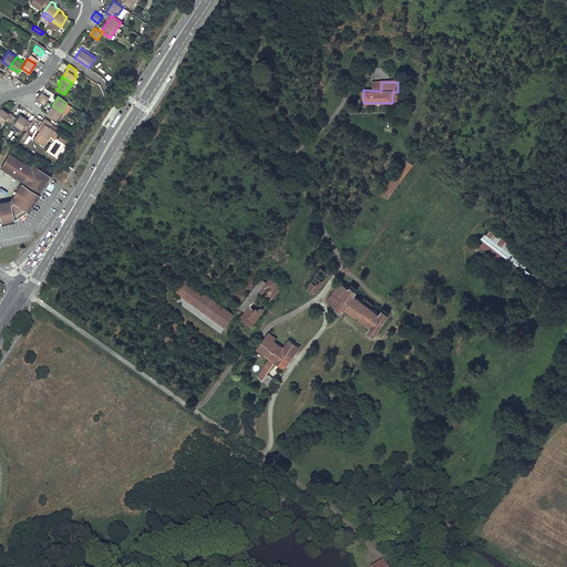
[(52,105),(47,113),(55,120),(61,112),(52,105)]
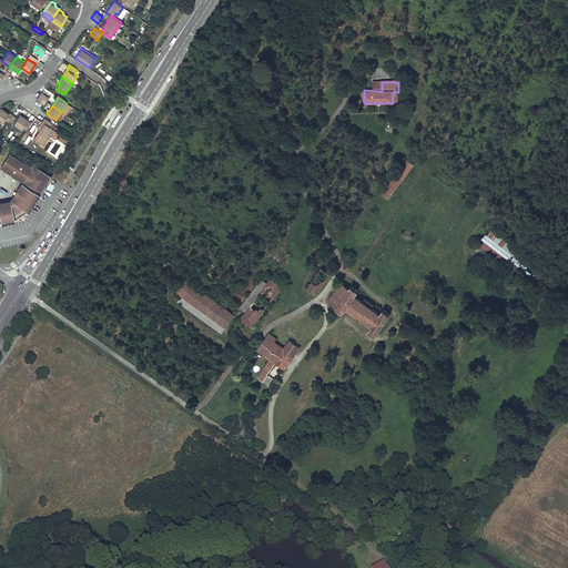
[(1,108),(0,109),(0,120),(2,122),(4,120),(8,122),(13,114),(10,112),(10,113),(6,110),(1,108)]
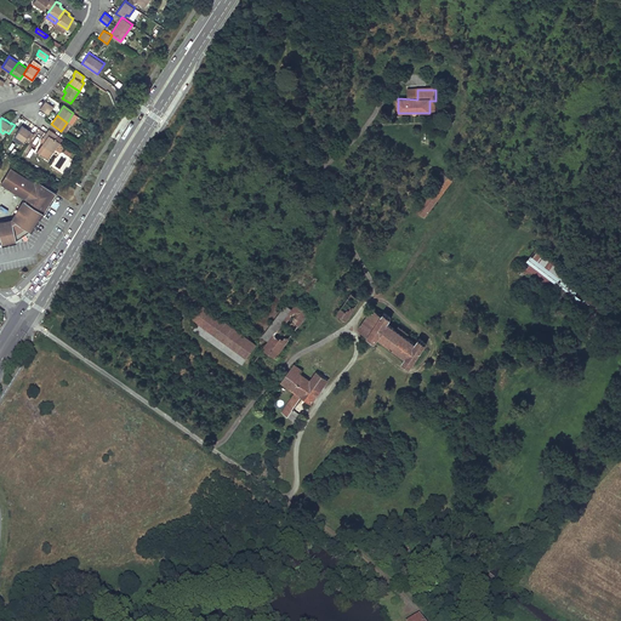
[(22,125),(15,136),(23,142),(24,140),(29,142),(34,134),(22,125)]
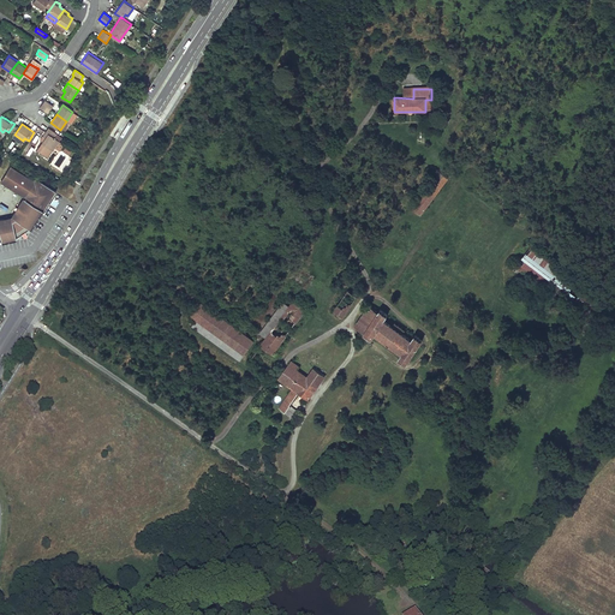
[(43,138),(40,143),(52,151),(54,148),(58,142),(61,137),(48,127),(42,136),(43,138)]
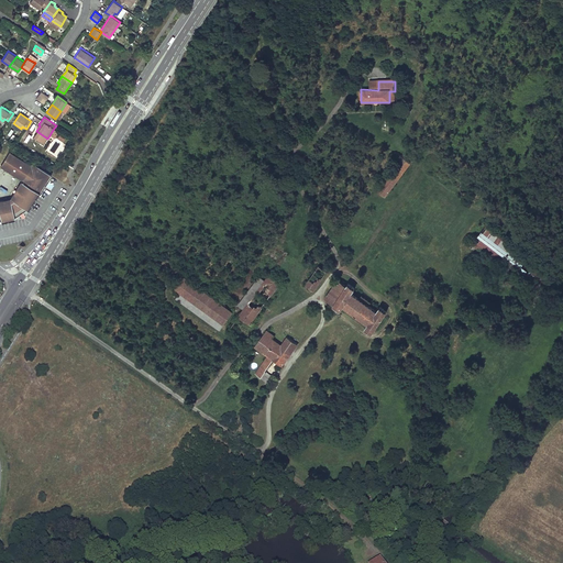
[(0,219),(0,220),(1,221),(14,219),(14,217),(25,209),(28,210),(51,175),(32,164),(31,166),(9,152),(0,166),(22,179),(10,198),(0,200),(0,219)]
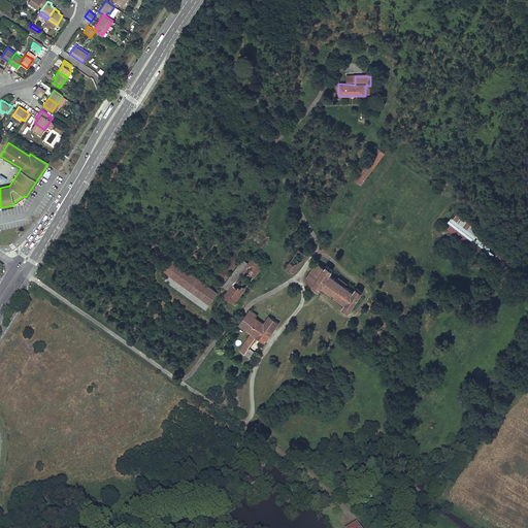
[(415,157),(410,162),(435,183),(440,176),(415,157)]
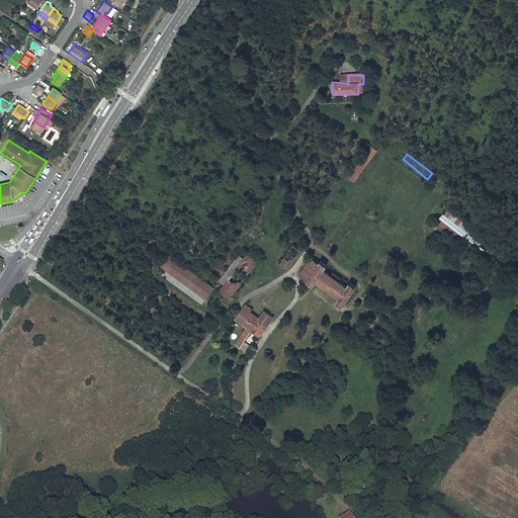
[(448,207),(432,228),(439,234),(442,230),(495,269),(506,255),(492,245),(494,242),(448,207)]
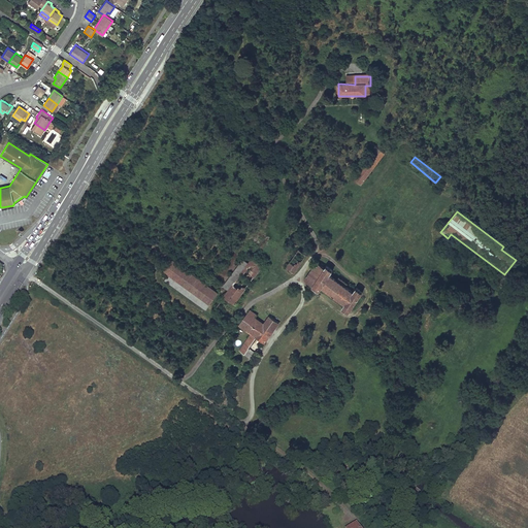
[(503,246),(501,250),(516,260),(518,258),(503,246)]
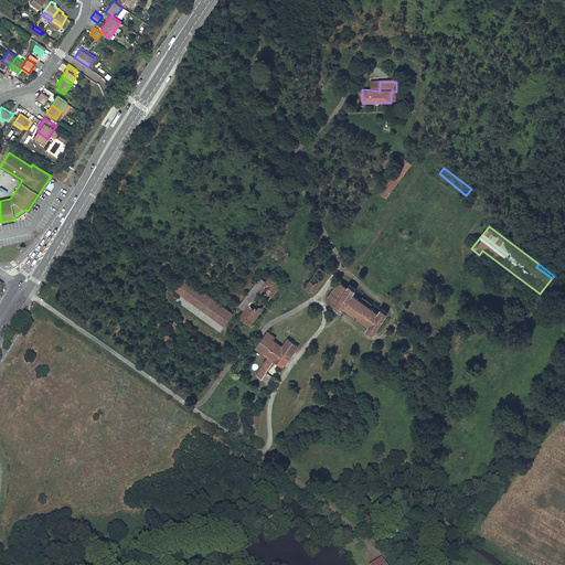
[(328,273),(319,267),(307,285),(315,290),(328,273)]
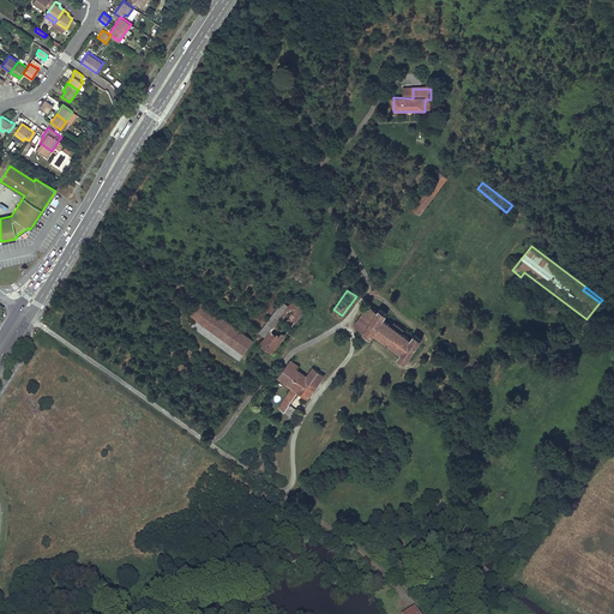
[(305,307),(294,299),(289,306),(266,336),(260,343),(271,351),(305,307)]
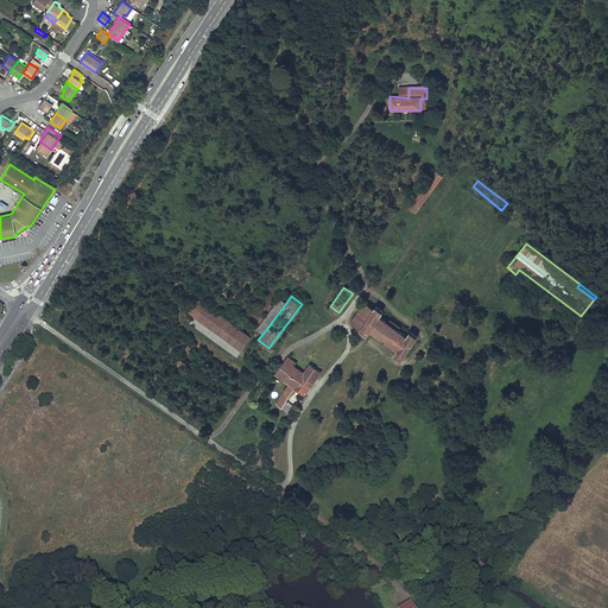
[(258,329),(264,333),(286,303),(280,298),(258,329)]
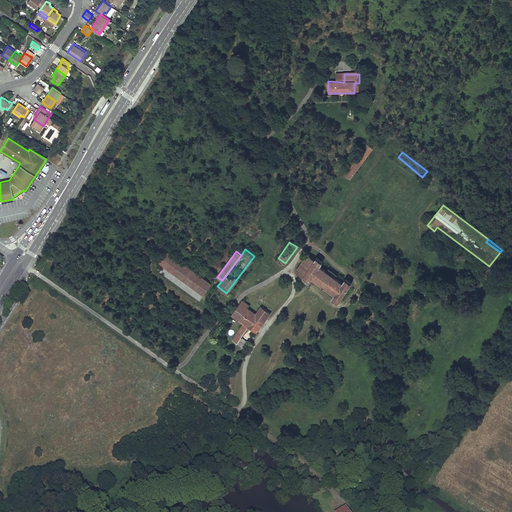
[(200,276),(167,252),(159,262),(164,266),(198,290),(201,285),(196,282),(200,276)]
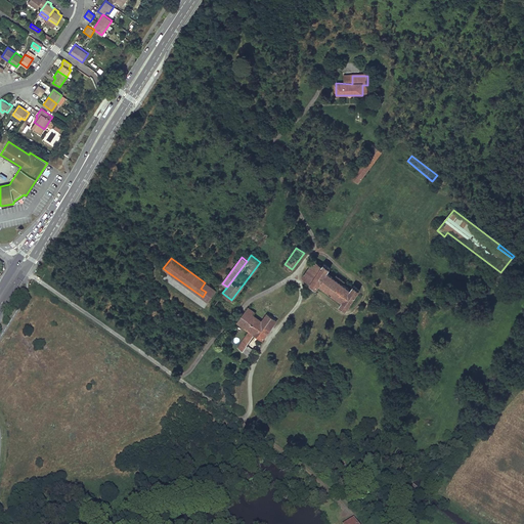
[(315,260),(303,277),(317,288),(320,284),(343,300),(340,304),(346,309),(352,301),(351,300),(353,296),(355,297),(360,289),(354,285),(352,289),(328,271),(331,268),(324,263),(322,265),(320,264),(321,262),(319,261),(318,262),(315,260)]
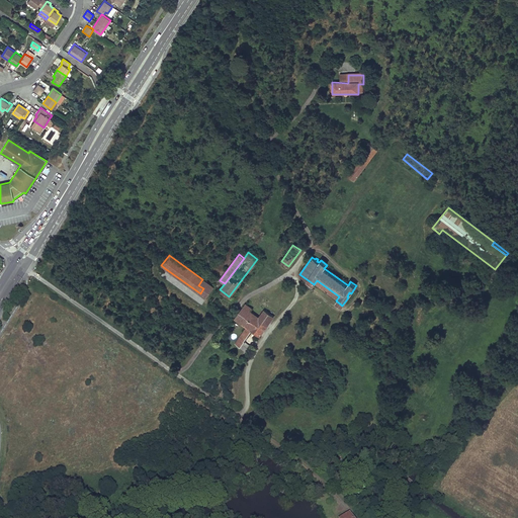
[(205,297),(166,269),(162,274),(201,304),(205,297)]
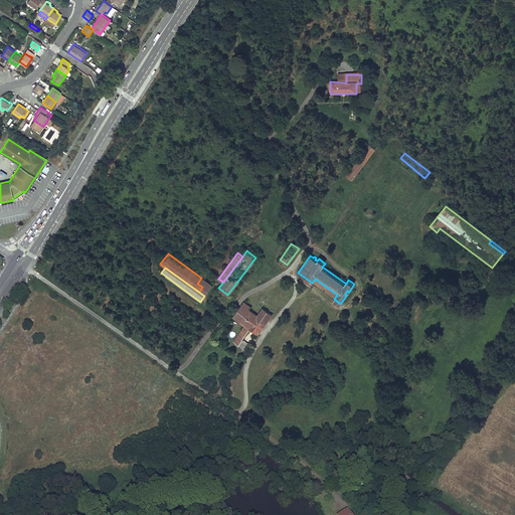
[(212,286),(201,278),(197,284),(202,287),(199,292),(204,296),(212,286)]
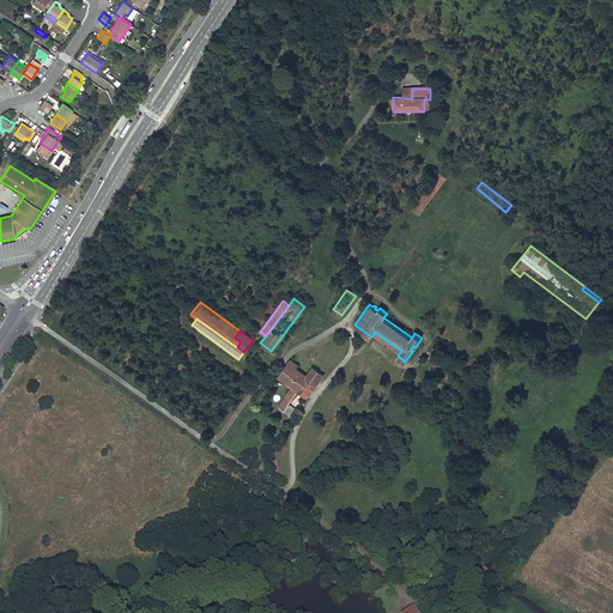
[(290,360),(278,376),(292,387),(277,406),(292,417),(297,411),(289,404),(297,392),(307,399),(323,375),(311,366),(308,372),(308,374),(305,376),(296,369),(298,366),(290,360)]
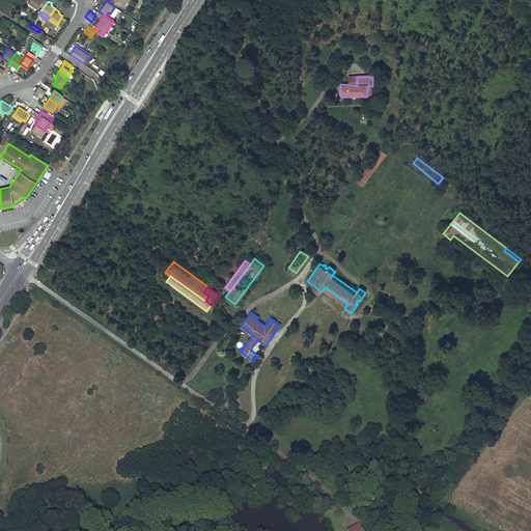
[(267,323),(258,317),(256,319),(264,326),(267,324),(267,323)]
